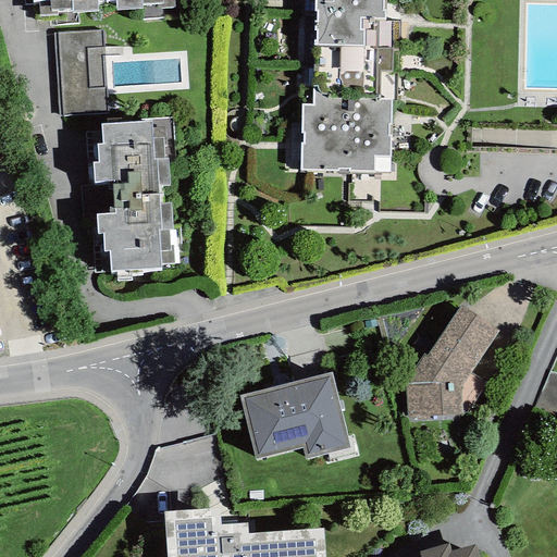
[(23,0),(24,4),(38,4),(39,15),(57,14),(57,12),(72,11),(72,13),(97,12),(97,4),(115,3),(116,10),(141,9),(141,4),(160,3),(160,8),(174,8),(173,0),(23,0)]
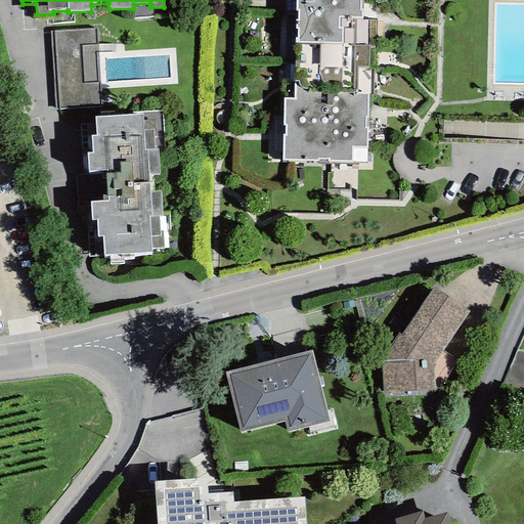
[(295,0),(294,43),(294,97),(284,97),(282,162),(366,163),(367,94),(357,94),(357,68),(368,68),(368,45),(375,45),(375,20),(361,19),(361,18),(361,0),(295,0)]
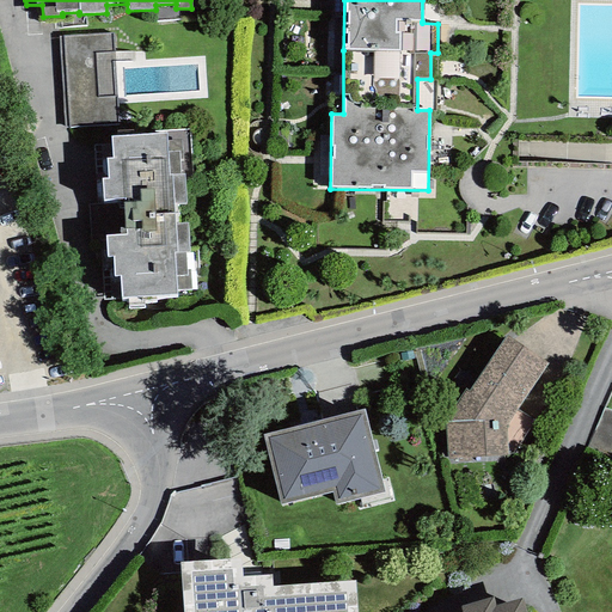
[(65,30),(68,124),(117,122),(112,28),(65,30)]
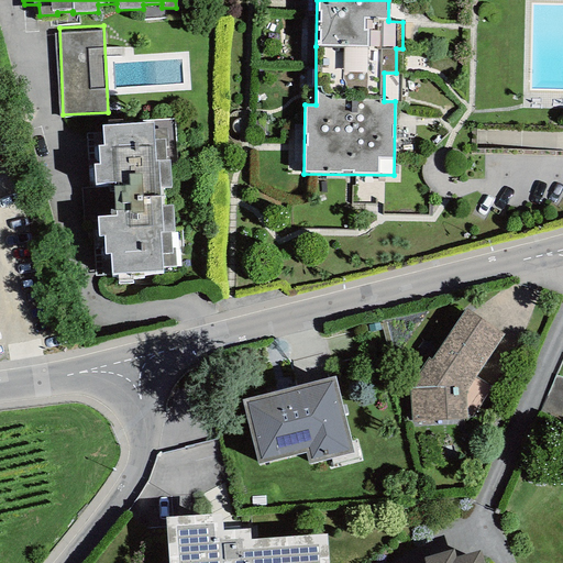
[(142,124),(102,127),(103,146),(98,146),(99,164),(92,164),(94,184),(113,183),(116,216),(97,217),(99,238),(105,238),(106,254),(111,254),(112,275),(118,275),(118,282),(132,280),(131,277),(143,277),(142,273),(163,272),(163,267),(178,266),(177,232),(174,232),(173,205),(164,206),(163,188),(170,187),(169,161),(177,161),(175,119),(142,120),(142,124)]
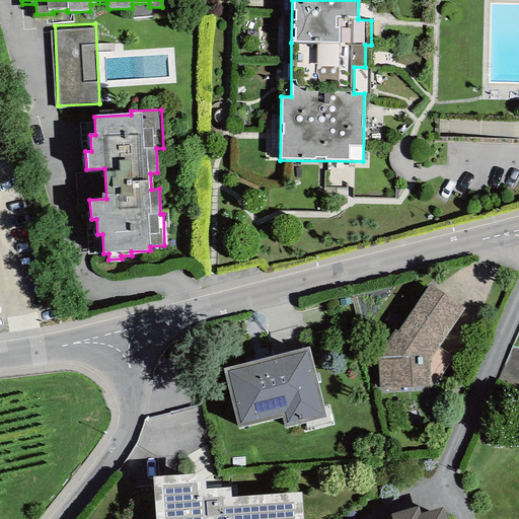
[(464,309),(428,285),(396,331),(394,329),(376,352),(379,389),(431,385),(430,360),(464,309)]
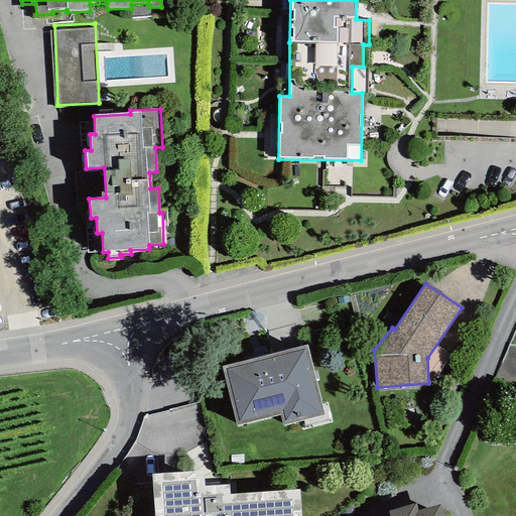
[(282,425),(324,414),(306,345),(221,367),(237,425),(279,414),(282,425)]
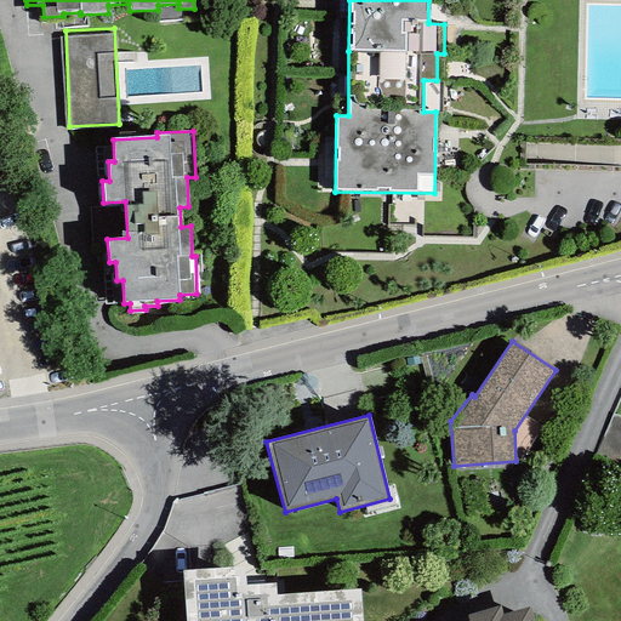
[(184,620),(362,620),(360,590),(275,596),(274,582),(245,585),(244,567),(182,570),(184,620)]
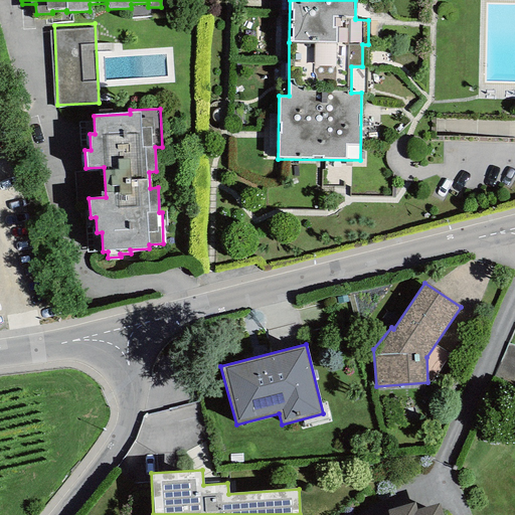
[(442,514),(439,504),(416,510),(414,502),(387,510),(388,514),(442,514)]
